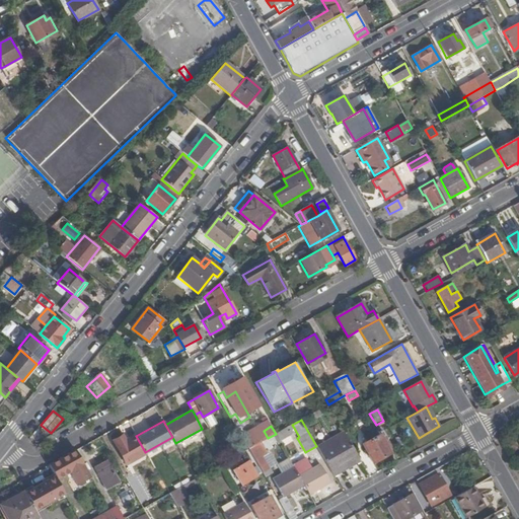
[(288,436),(285,429),(276,434),(279,441),(288,436)]
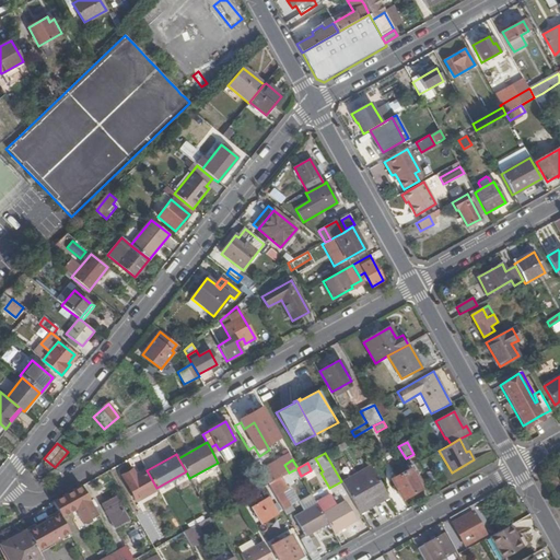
[(370,464),(341,481),(360,514),(389,497),(370,464)]
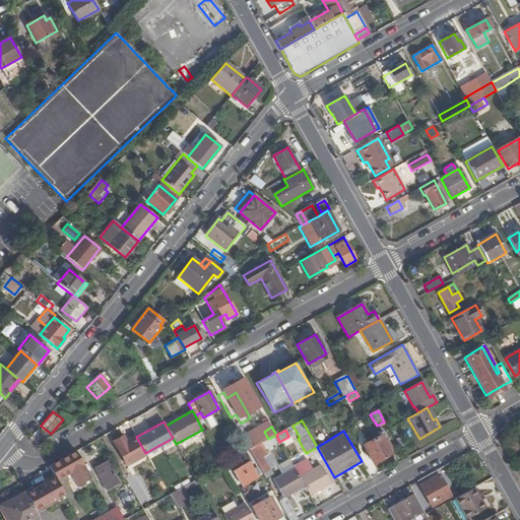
[(392,450),(382,433),(378,435),(379,437),(381,436),(389,451),(392,450)]
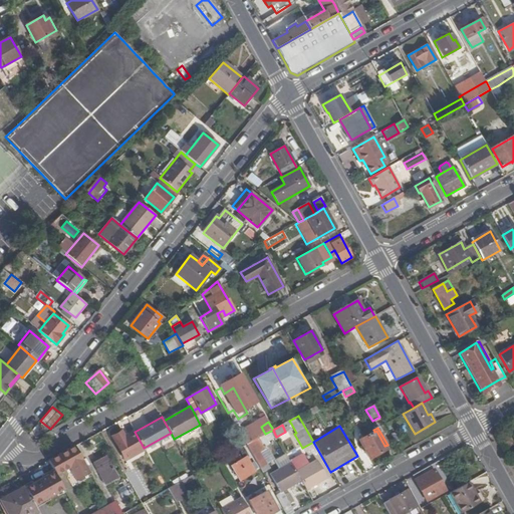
[(258,468),(265,463),(259,452),(265,448),(264,447),(269,444),(268,441),(276,437),(273,430),(265,434),(246,445),(258,468)]
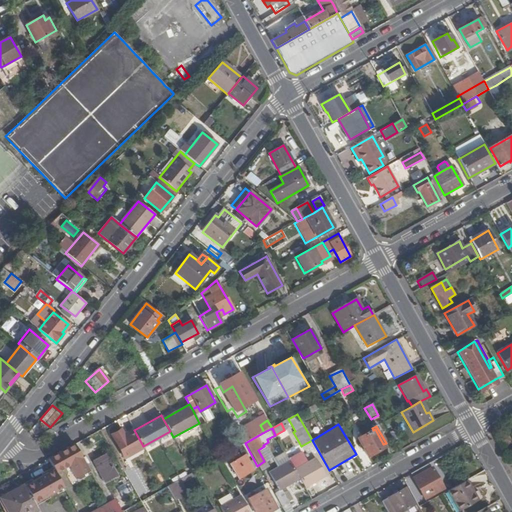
[(373,430),(366,434),(376,452),(385,447),(383,444),(375,429),(373,430)]
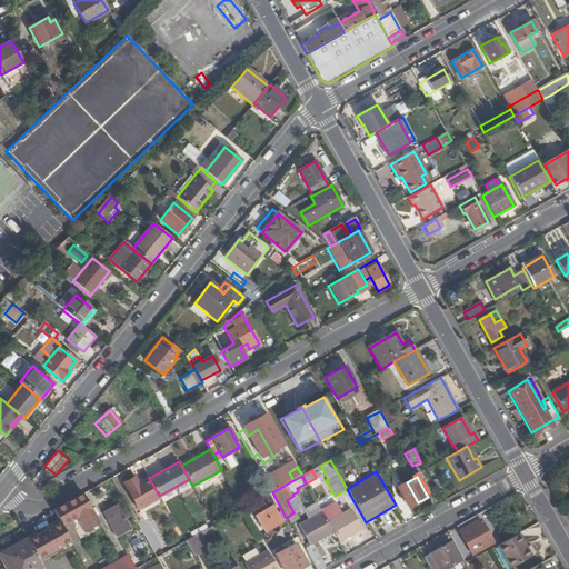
[(140,483),(137,478),(126,485),(139,509),(160,498),(159,496),(149,478),(140,483)]
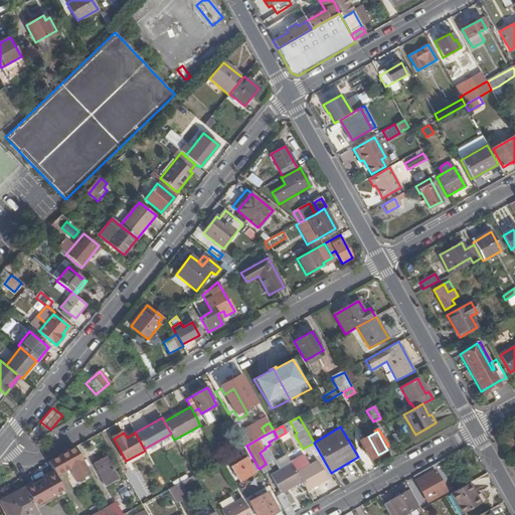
[(369,460),(378,455),(368,437),(360,441),(369,460)]
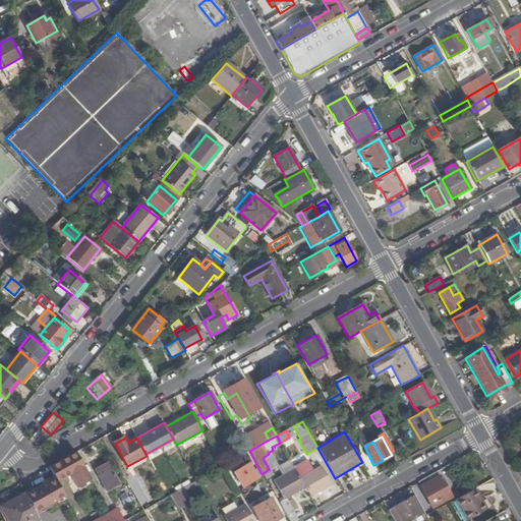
[(81,479),(89,475),(75,452),(49,467),(56,478),(57,481),(76,470),(81,479)]
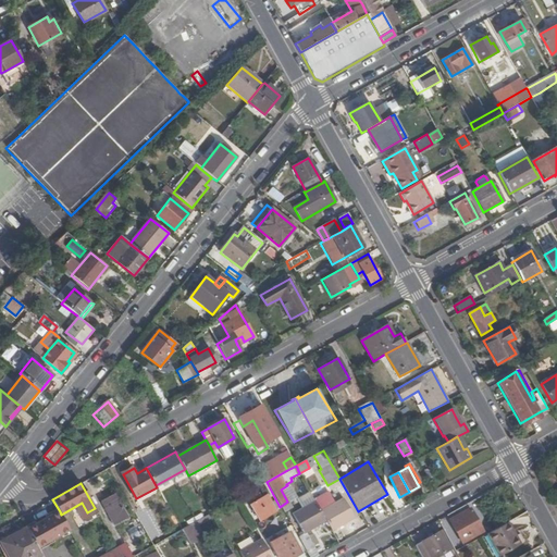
[(297,498),(302,508),(313,502),(308,492),(297,498)]
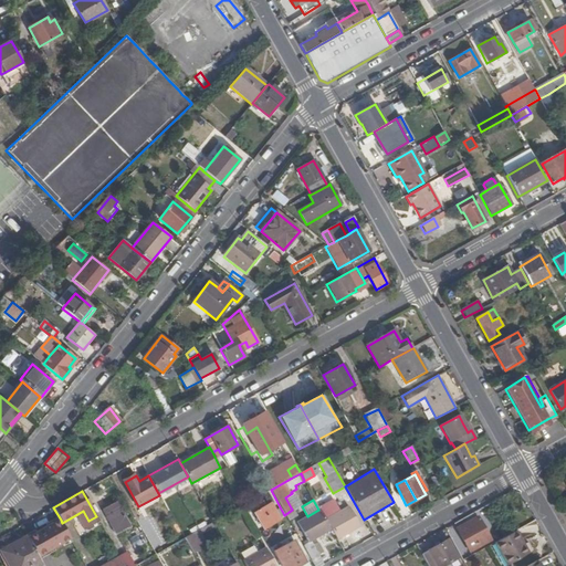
[(334,501),(321,509),(326,519),(341,511),(334,501)]
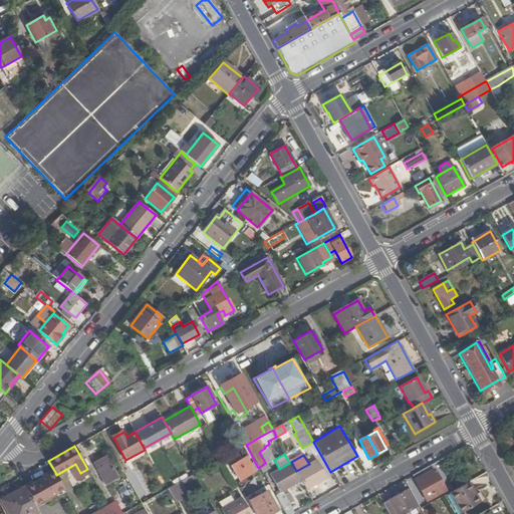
[(117,477),(107,458),(93,465),(104,484),(117,477)]
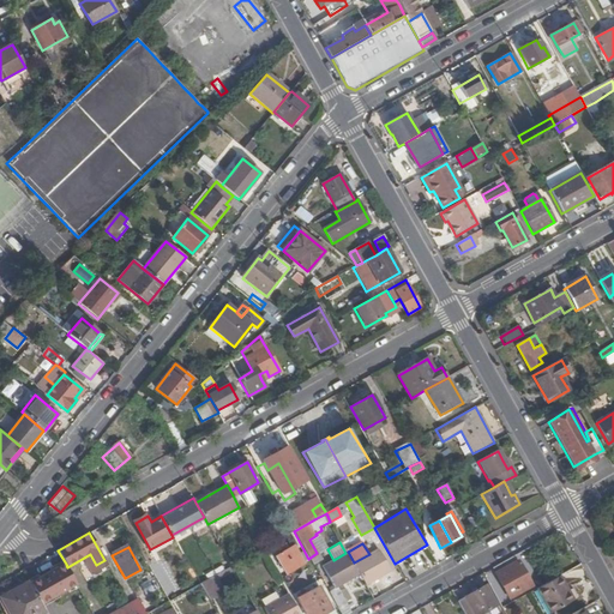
[(286,552),(283,547),(272,553),(286,573),(305,563),(295,547),(286,552)]
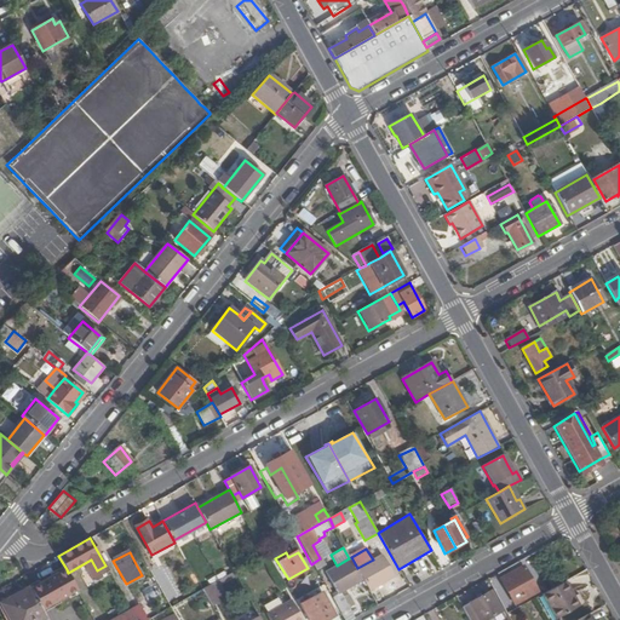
[(373,560),(357,568),(363,579),(369,591),(395,578),(382,555),(373,560)]
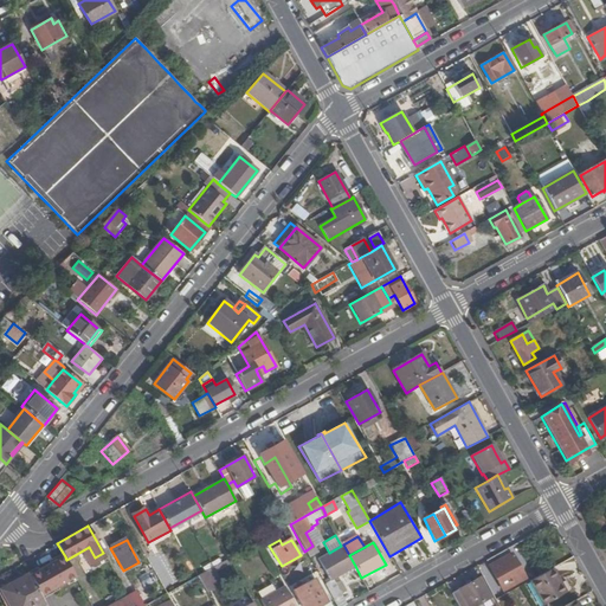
[(331,580),(355,566),(349,555),(343,545),(341,546),(329,553),(318,559),(331,580)]
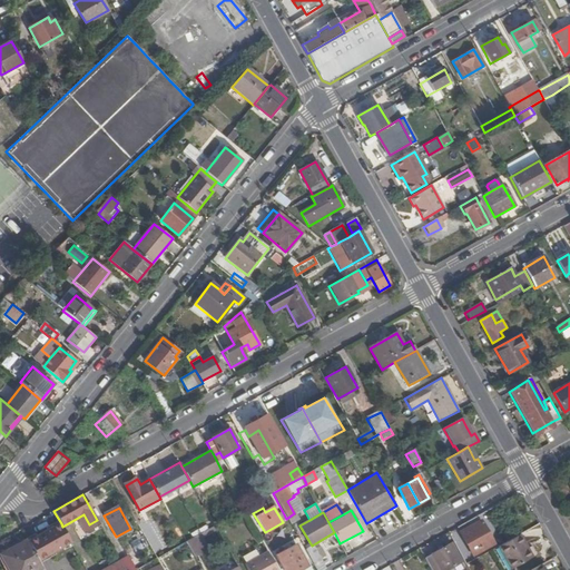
[(459,532),(471,556),(492,543),(480,520),(459,532)]
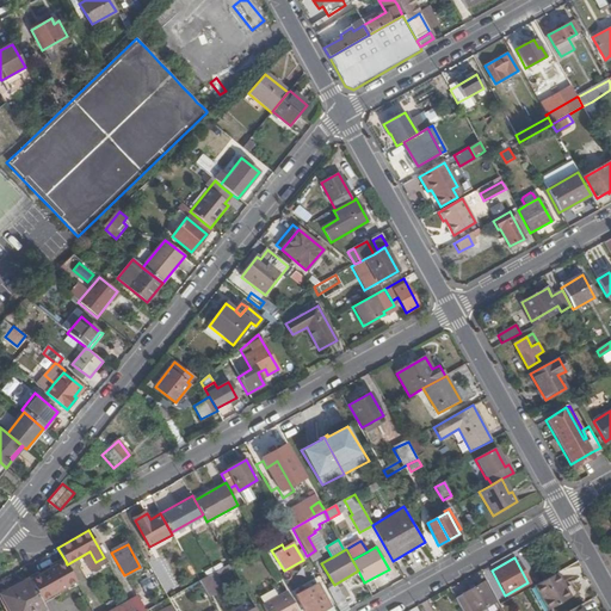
[(66,561),(39,575),(49,593),(55,591),(56,592),(76,581),(67,565),(66,561)]
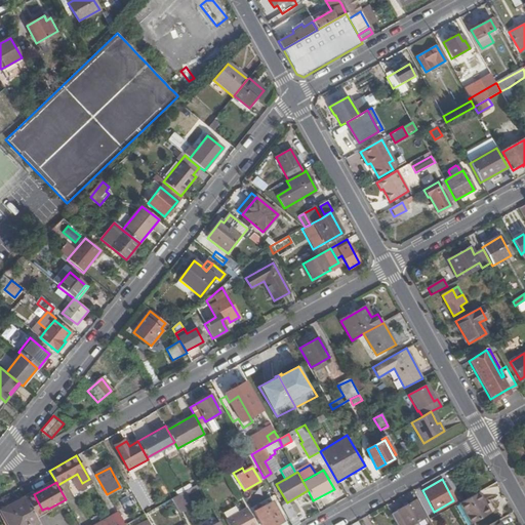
[(198,484),(180,494),(183,497),(200,488),(198,484)]
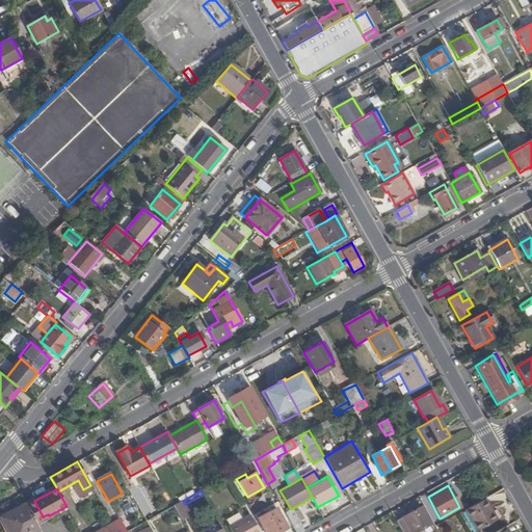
[(487,512),(490,511),(483,499),(481,501),(487,512)]
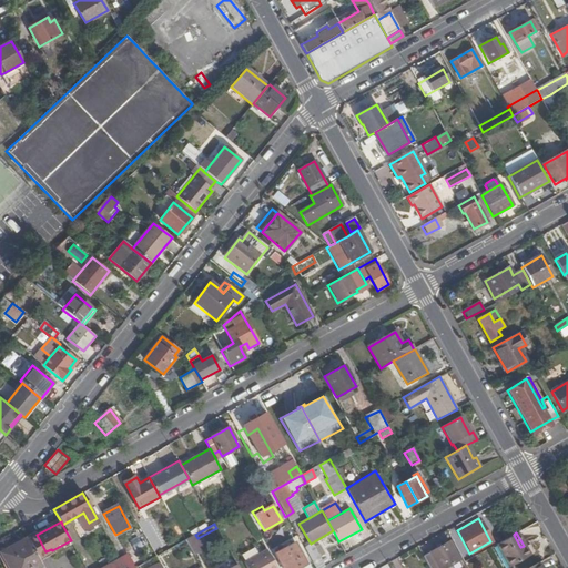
[(46,551),(37,535),(27,539),(38,559),(47,554),(46,551)]
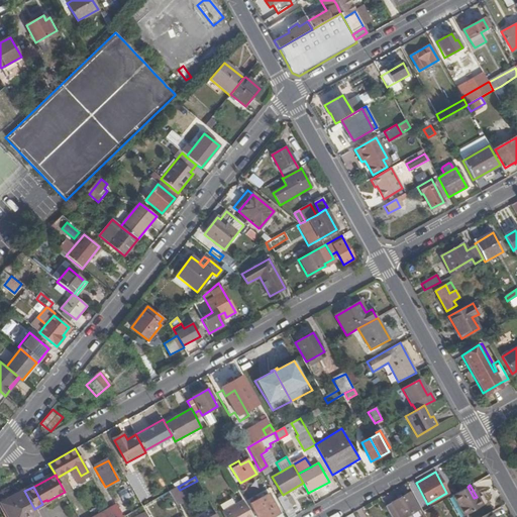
[(185,500),(180,490),(178,487),(169,492),(176,505),(185,500)]
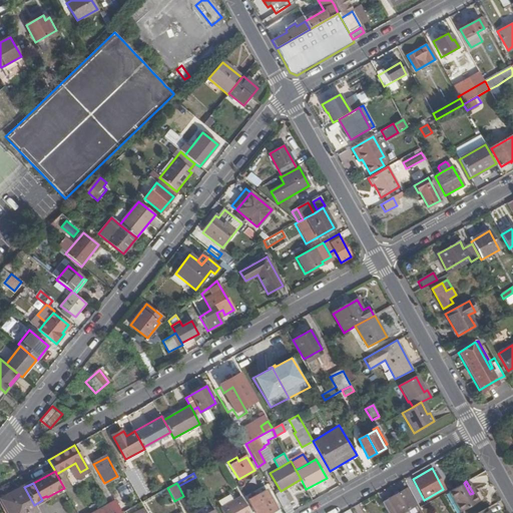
[(478,502),(473,493),(470,494),(464,483),(446,492),(458,512),(478,502)]
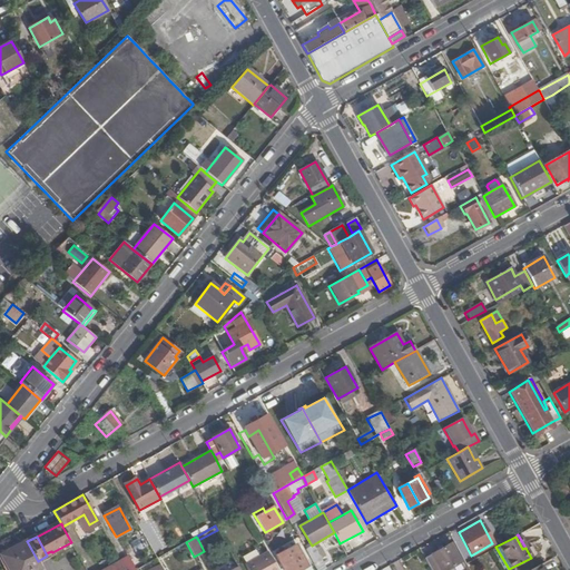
[(0,552),(0,554),(8,569),(22,569),(38,561),(27,541),(26,539),(0,552)]
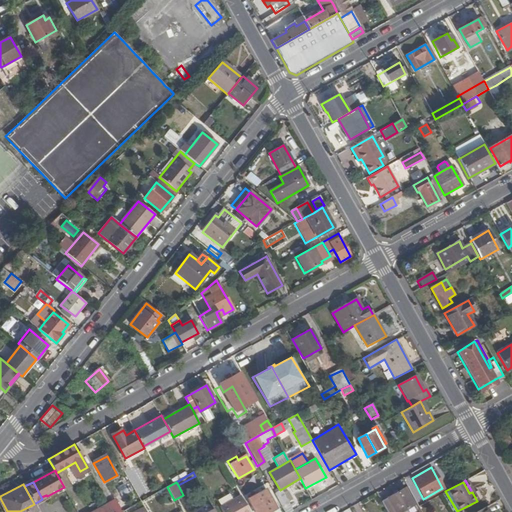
[(405,488),(381,501),(386,511),(399,511),(413,504),(405,488)]
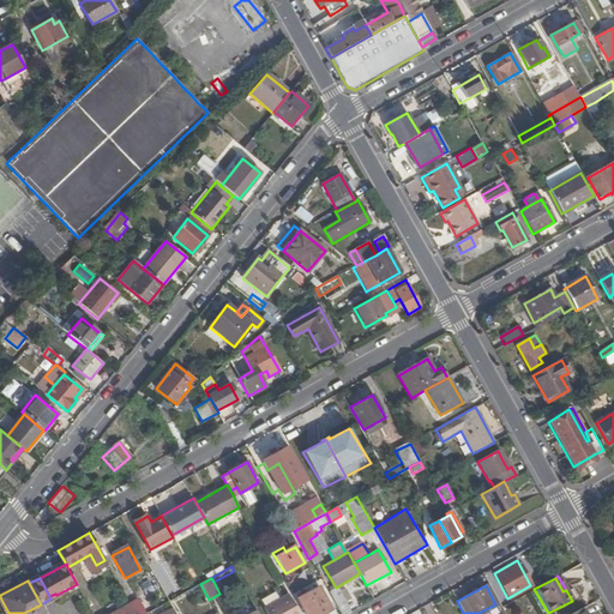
[(323,613),(331,611),(318,587),(298,599),(306,613),(323,613)]
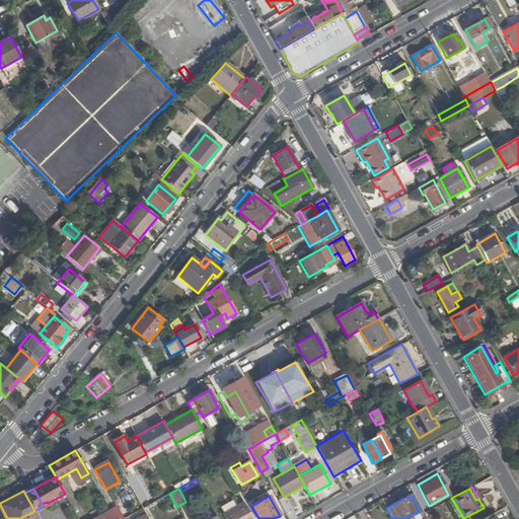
[(285,513),(291,510),(284,498),(278,501),(285,513)]
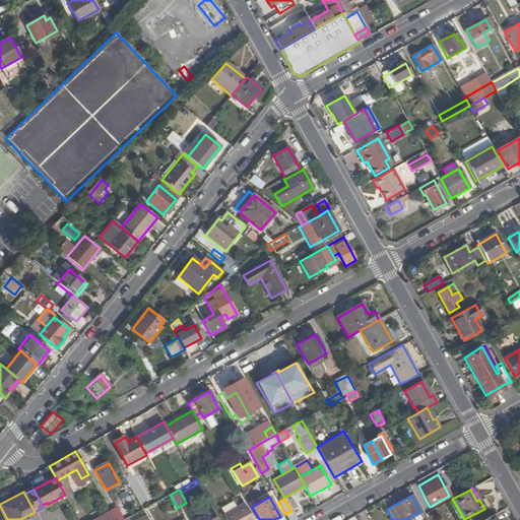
[(253,519),(244,504),(241,506),(223,515),(225,519),(253,519)]
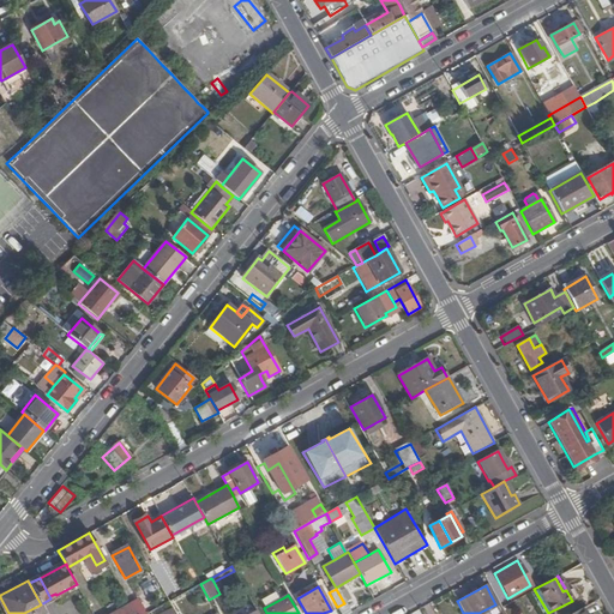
[(145,613),(138,601),(130,606),(134,613),(145,613)]
